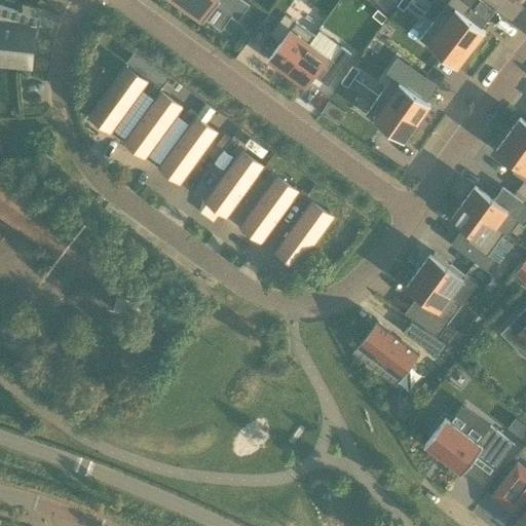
[(19,0),(49,10),(52,0),(19,0)]
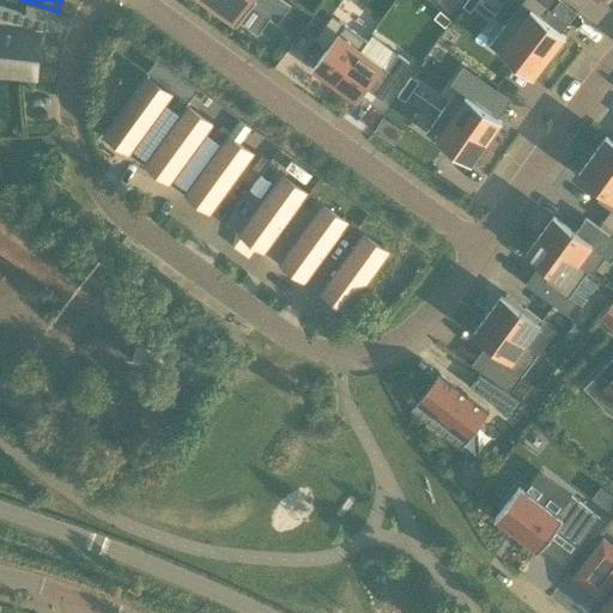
[(290,5),(283,0),(200,0),(236,26),(252,6),(277,24),(290,5)]
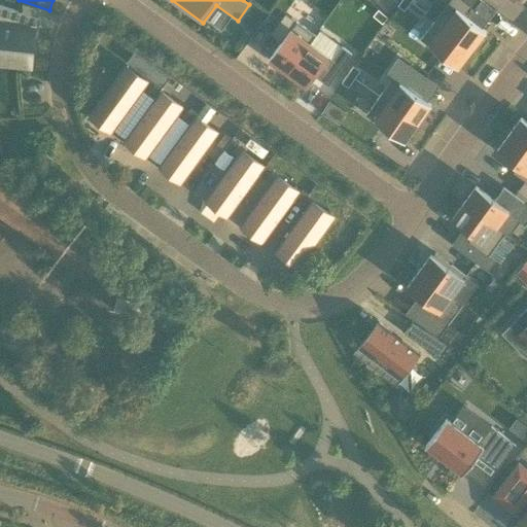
[(394,0),(379,0),(377,2),(389,12),(397,3),(394,0)]
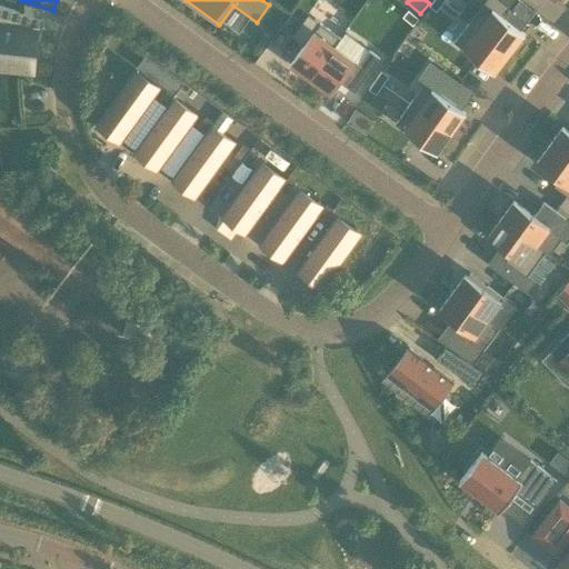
[(439,0),(433,0),(429,6),(437,11),(443,2),(439,0)]
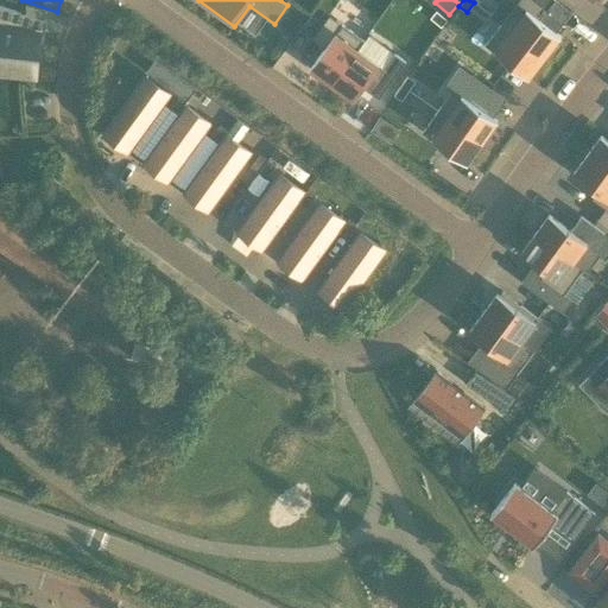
[(519,0),(514,6),(501,24),(544,57),(544,58),(548,61),(557,48),(553,45),(559,37),(561,37),(561,36),(539,20),(548,10),(533,0),(519,0)]
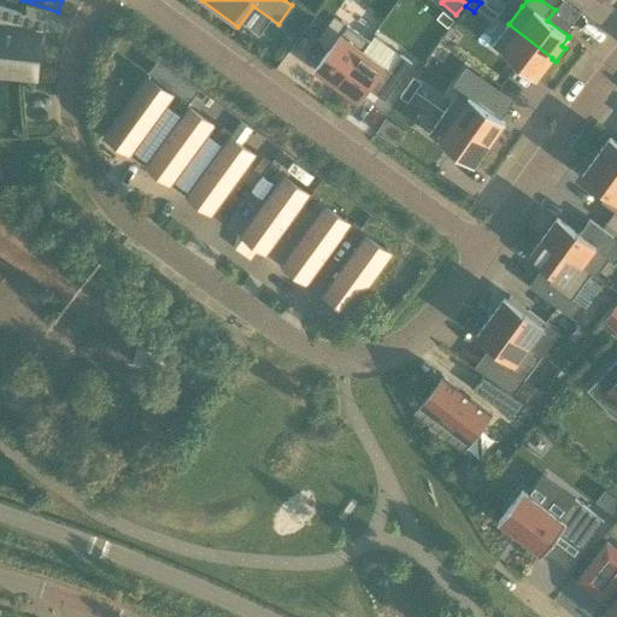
[(0,72),(22,75),(23,64),(37,66),(40,43),(41,34),(25,33),(27,15),(0,6),(0,72)]
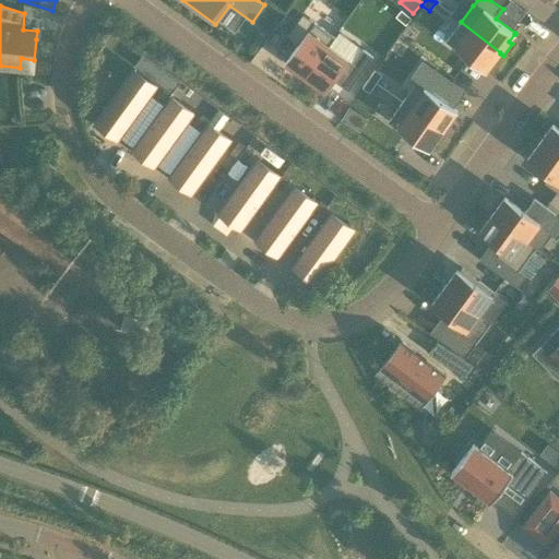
[(298,45),(285,63),(305,78),(334,37),(302,14),(287,36),(298,45)]
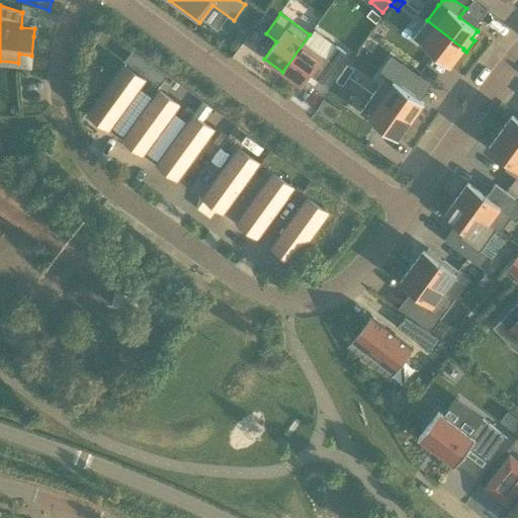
[(463,50),(463,49),(427,20),(414,37),(413,38),(450,67),(451,66),(450,66),(451,65),(463,50)]
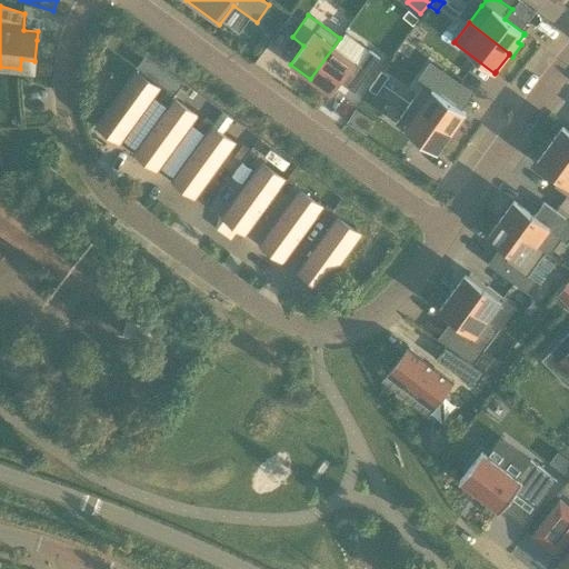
[(340,38),(310,79),(330,93),(339,81),(355,92),(380,58),(369,50),(359,65),(335,47),(341,38),(340,38)]
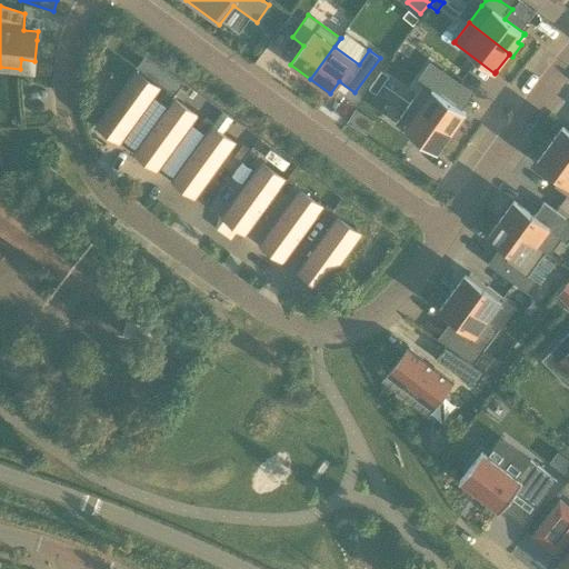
[(185,82),(148,57),(139,69),(168,90),(176,95),(185,82)]
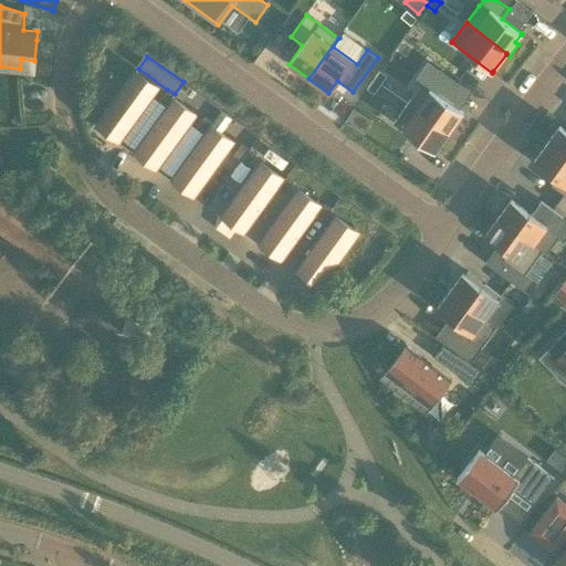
[(373,80),(380,84),(387,75),(379,70),(373,80)]
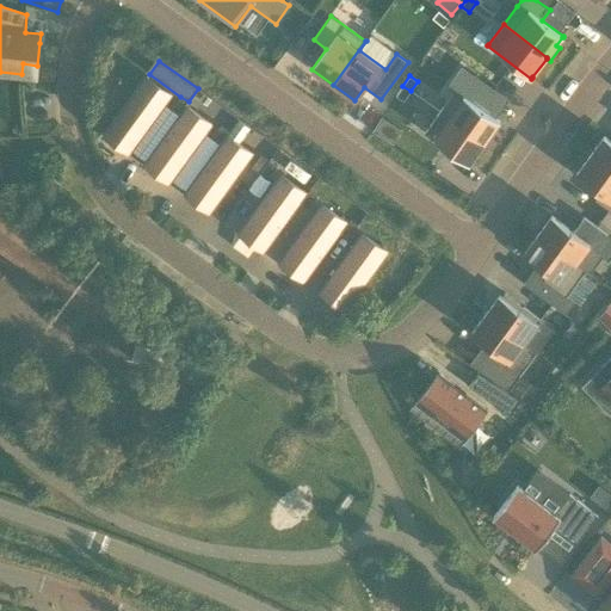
[(104,136),(128,153),(171,94),(147,78),(104,136)]
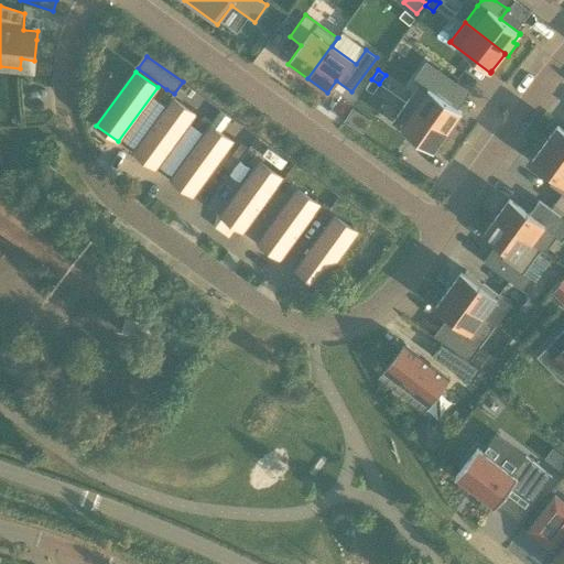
[(366,88),(372,94),(379,84),(371,79),(366,88)]
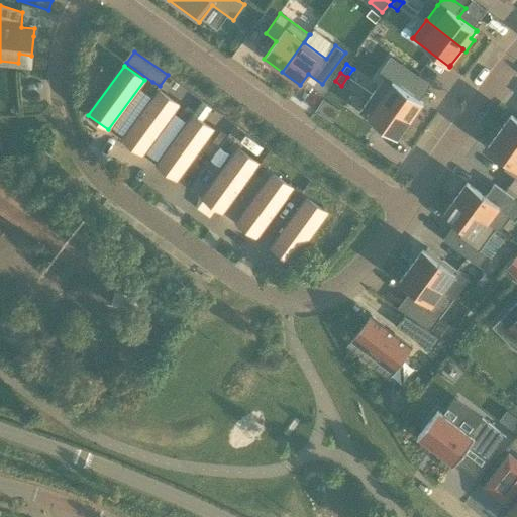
[(372,94),(410,120),(422,103),(423,102),(385,76),(384,77),(372,94)]
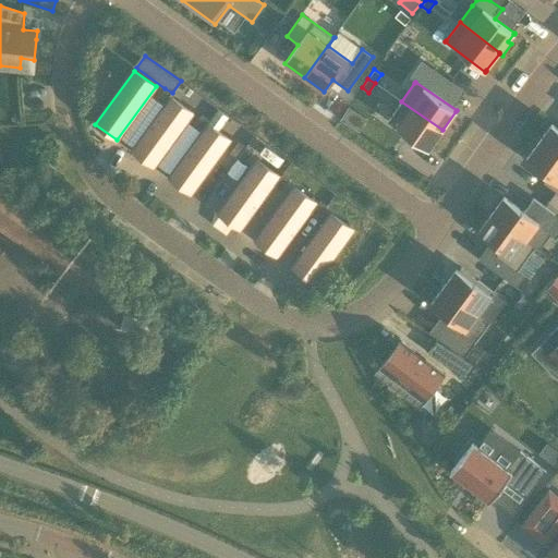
[(164,105),(171,93),(165,88),(157,99),(164,105)]
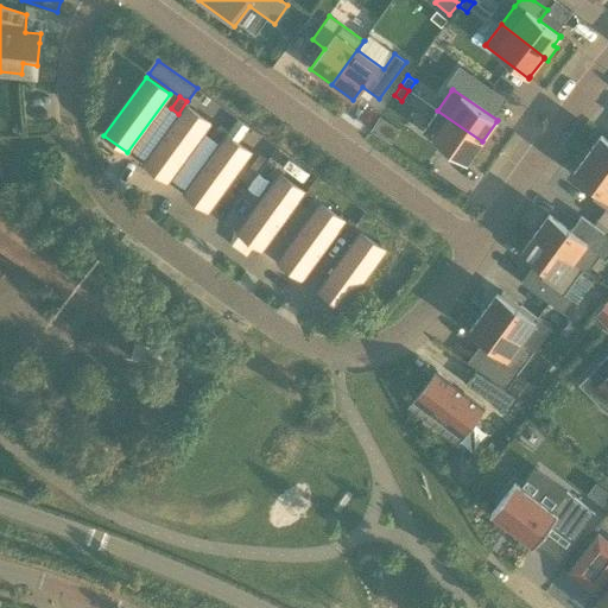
[(144,164),(168,182),(210,124),(187,106),(144,164)]
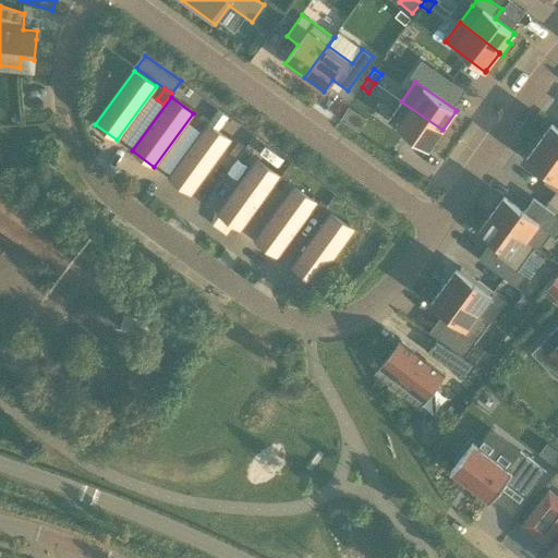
[(429,149),(443,130),(401,101),(388,121),(388,120),(387,121),(428,150),(429,149)]
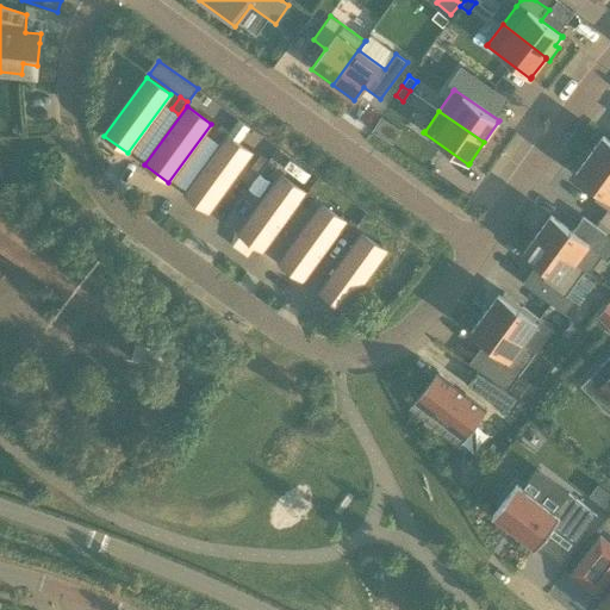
[(228,131),(221,125),(211,138),(219,143),(228,131)]
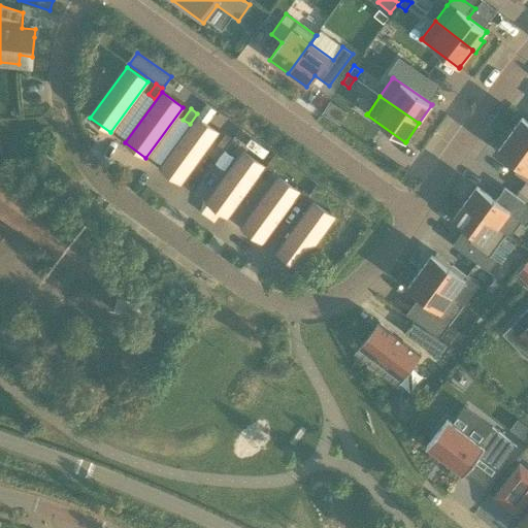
[(180,183),(217,132),(197,118),(160,168),(180,183)]
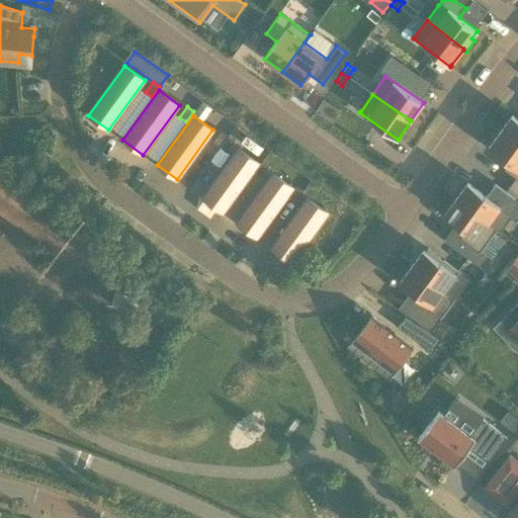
[(517,119),(512,115),(500,132),(517,145),(517,119)]
